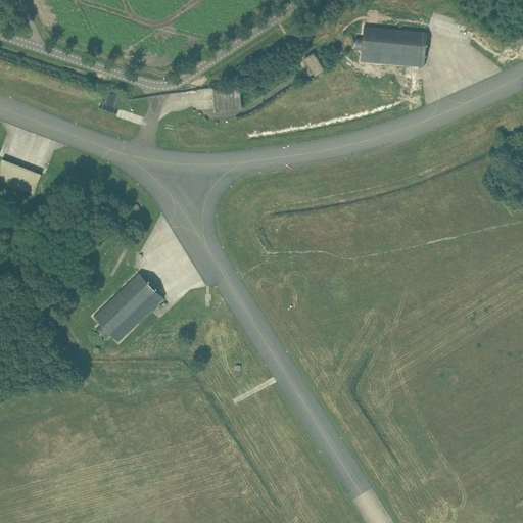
[(354,50),(362,51),(361,61),(424,67),(427,32),(364,26),(363,36),(355,35),(354,50)]
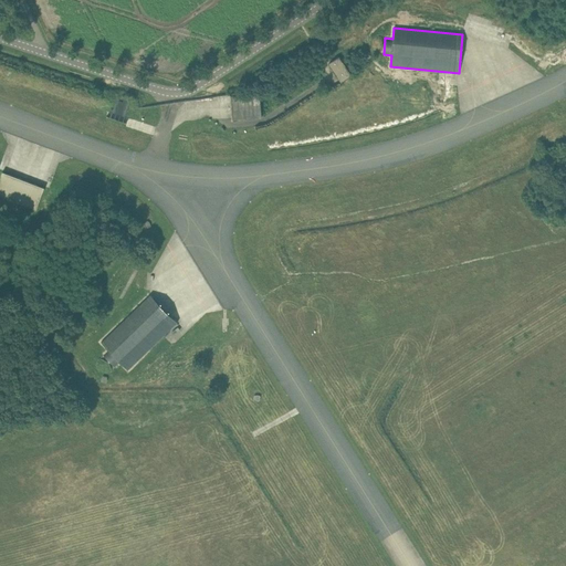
[(350,75),(338,56),(328,63),(341,82),(350,75)]
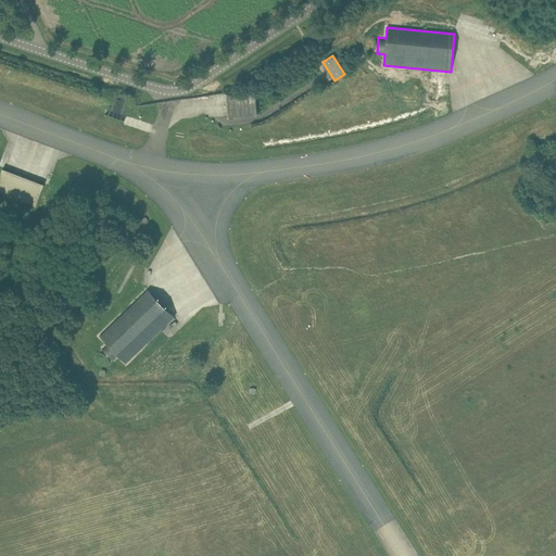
[(0,174),(0,191),(36,205),(43,185),(2,168),(0,174)]
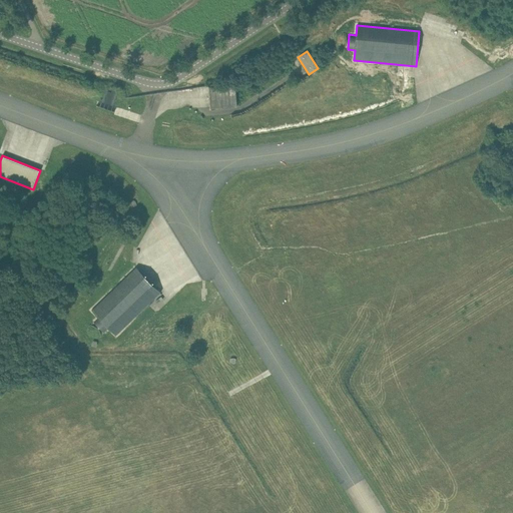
[(98,317),(93,322),(104,333),(109,328),(115,335),(160,293),(136,267),(91,310),(98,317)]
